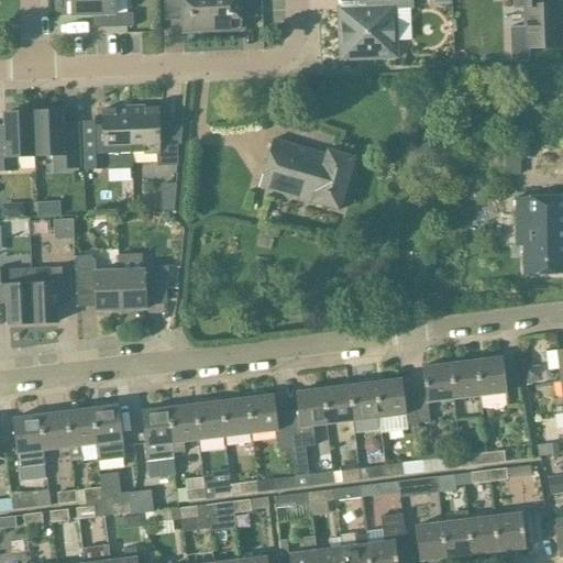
[(70,0),(72,17),(101,15),(101,29),(133,28),(132,13),(114,14),(113,0),(70,0)]
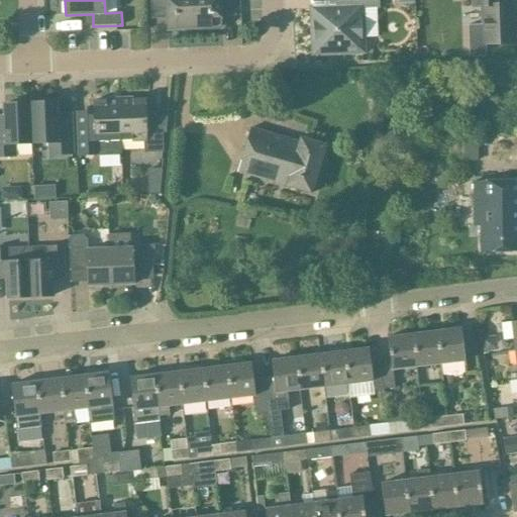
[(192,0),(162,0),(162,4),(167,9),(168,29),(194,28),(192,0)]
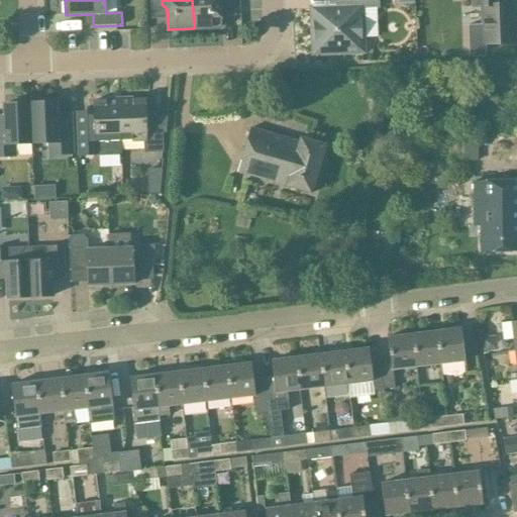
[(192,0),(194,28),(220,27),(219,7),(224,2),(223,0),(192,0)]
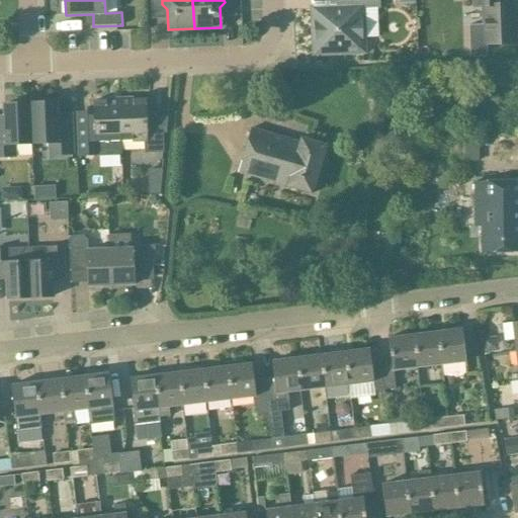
[(315,54),(363,52),(361,8),(378,8),(377,0),(336,0),(337,8),(313,9),(315,54)]
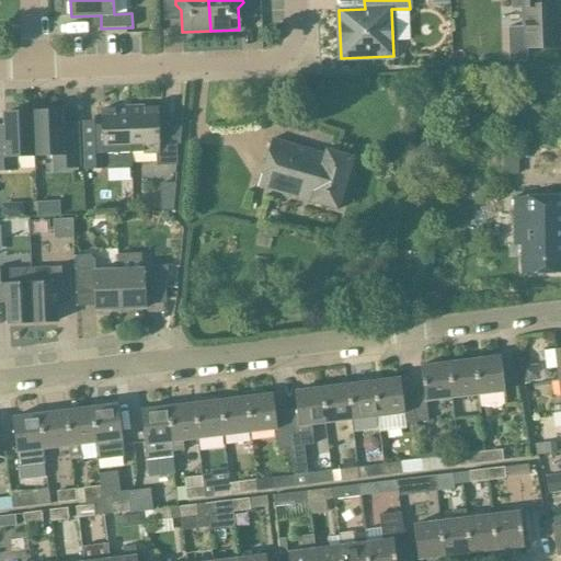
[(544,4),(544,0),(513,0),(513,8),(523,8),(524,26),(507,27),(510,63),(528,61),(527,48),(559,47),(559,26),(554,27),(554,4),(544,4)]
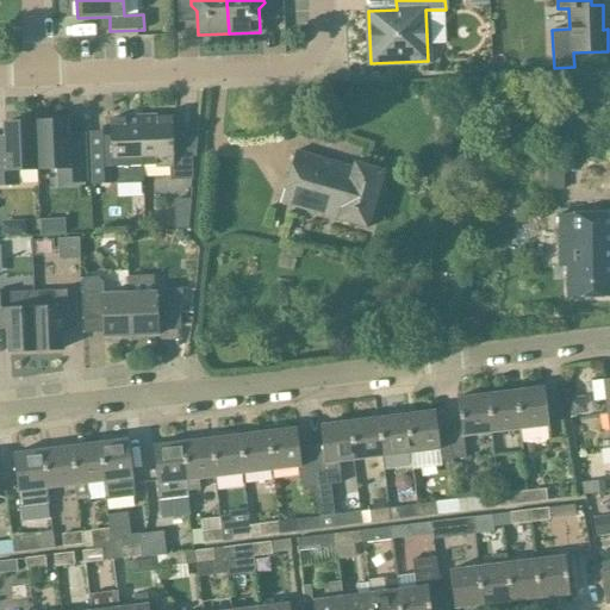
[(170,117),(141,118),(142,167),(172,166),(172,179),(192,178),(191,156),(194,156),(197,138),(181,136),(181,132),(179,132),(179,136),(170,136),(170,117)]
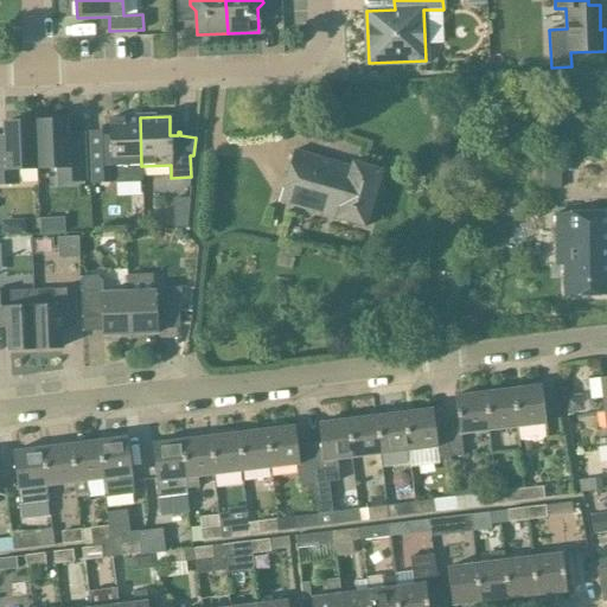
[(113,167),(141,166),(140,117),(110,119),(112,152),(91,152),(93,181),(113,181),(113,167)]
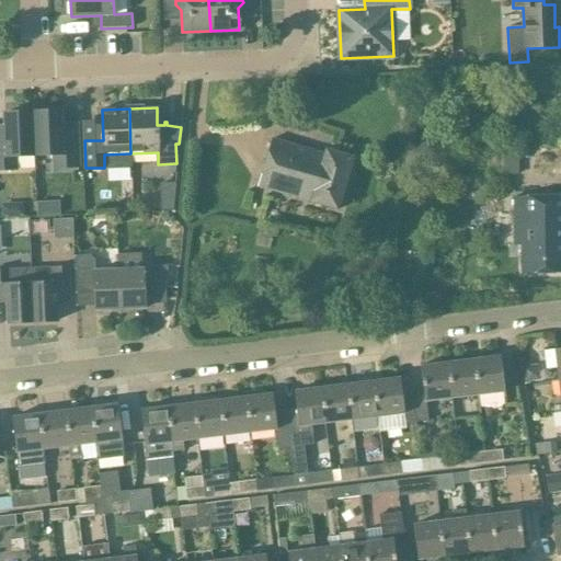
[(33,112),(34,156),(53,156),(54,169),(79,168),(77,123),(61,124),(61,111),(33,112)]
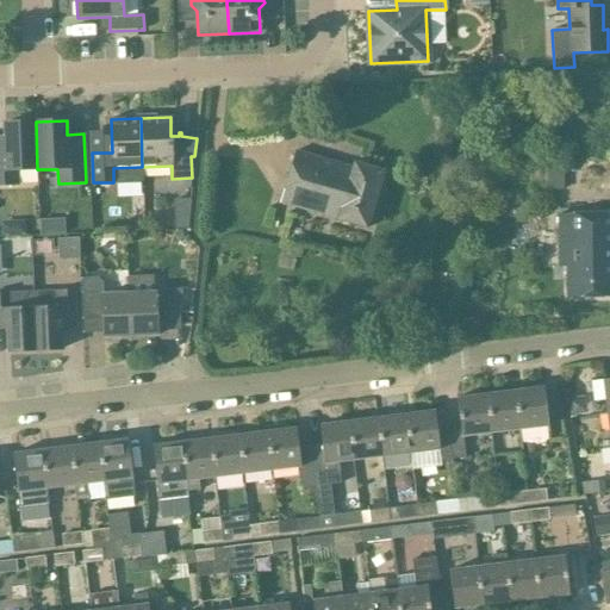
[(18,170),(37,169),(36,122),(5,123),(5,137),(0,137),(0,185),(18,185),(18,170)]
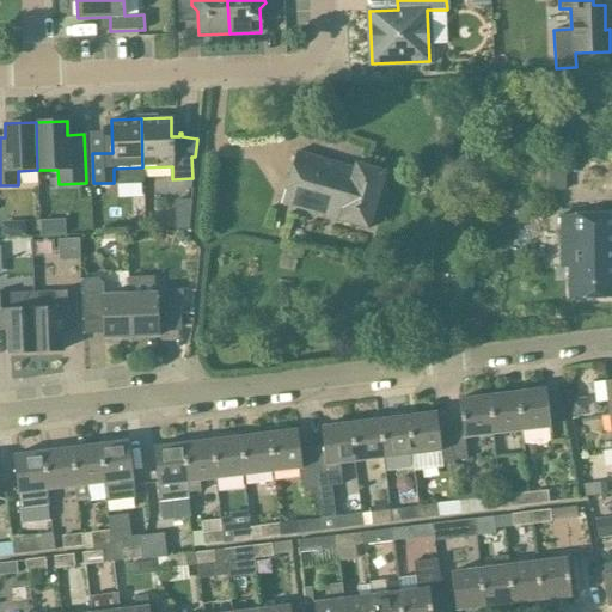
[(343,164),(297,151),(281,204),(337,221),(367,230),(385,171),(344,159),(343,164)]
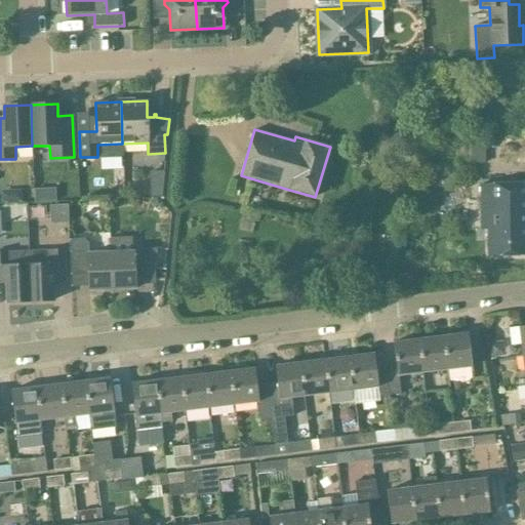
[(90,164),(79,164),(79,178),(91,177),(90,164)]
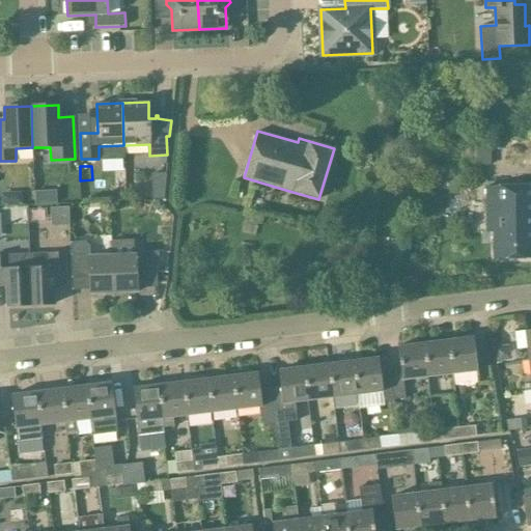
[(152,201),(164,200),(167,174),(151,174),(152,201)]
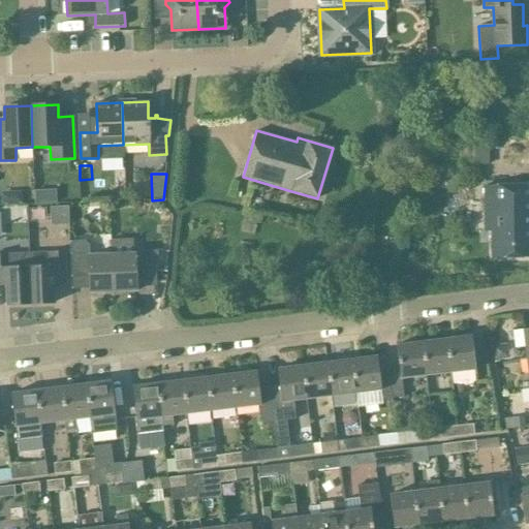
[(528,184),(483,186),(484,231),(488,231),(488,239),(491,239),(492,257),(504,257),(504,259),(523,259),(523,258),(528,257),(528,184)]
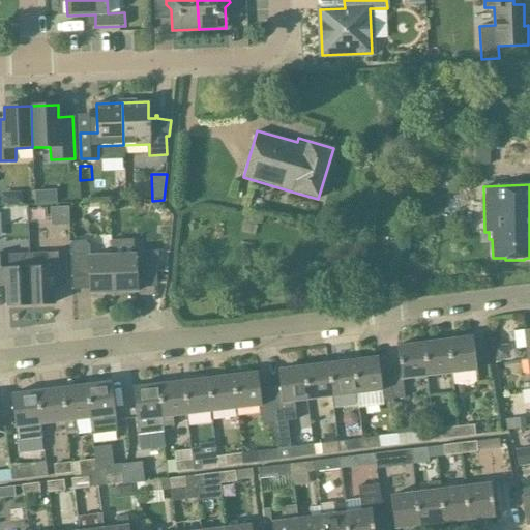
[(51,225),(68,224),(67,206),(50,207),(51,225)]
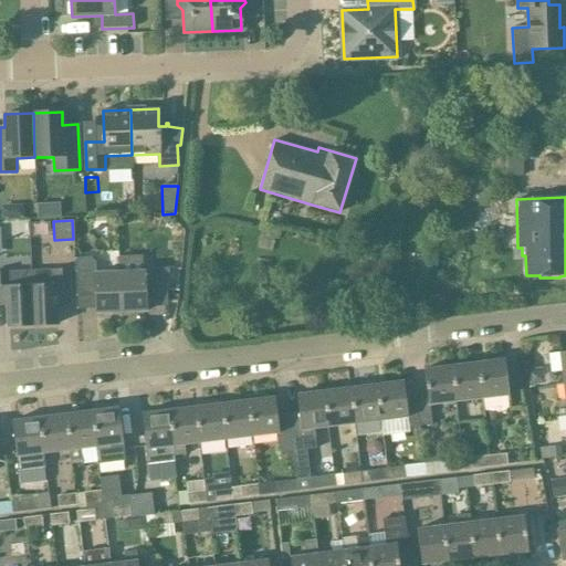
[(121,312),(119,273),(96,274),(96,262),(91,258),(75,259),(75,272),(76,296),(96,295),(96,313),(121,312)]
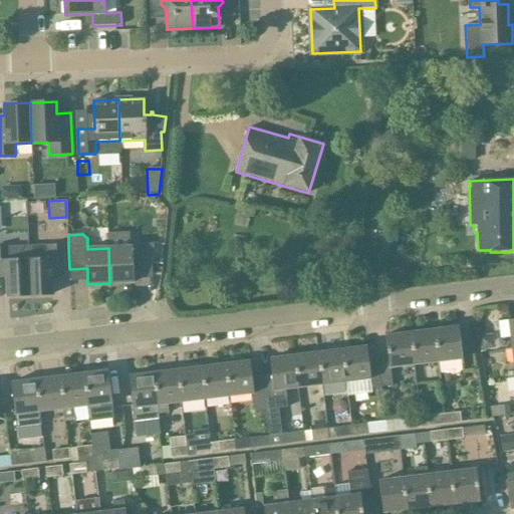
[(108,248),(109,283),(133,282),(132,267),(152,266),(154,244),(130,245),(130,247),(108,248)]
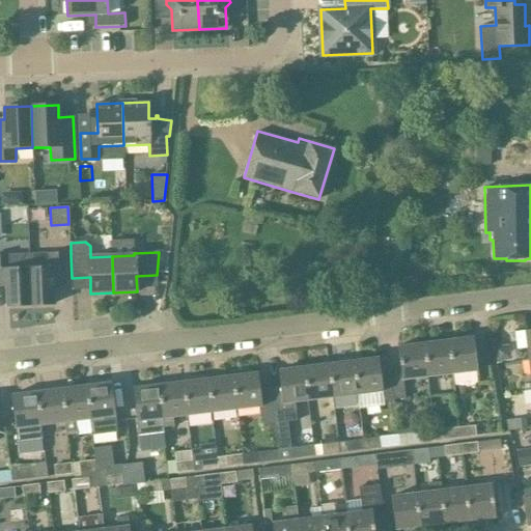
[(29,269),(31,305),(54,304),(53,278),(65,278),(64,253),(52,253),(52,268),(29,269)]
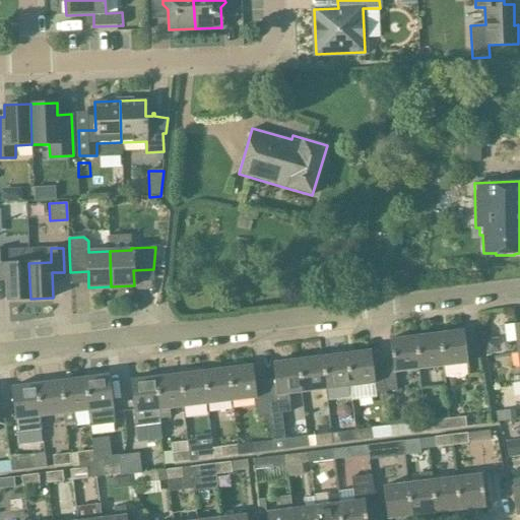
[(30,299),(28,263),(6,264),(6,250),(0,250),(0,274),(6,274),(7,300),(30,299)]
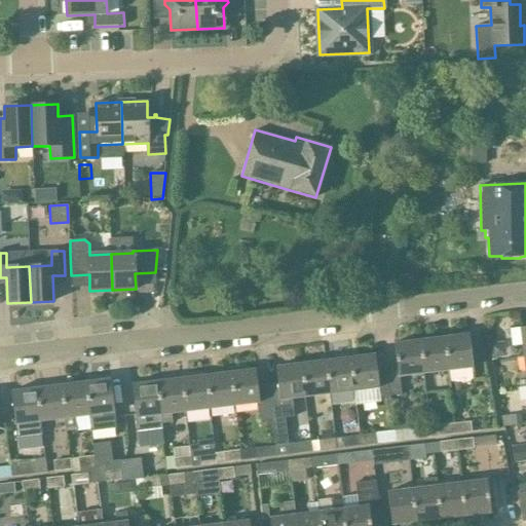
[(444,337),(448,370),(473,367),(468,334),(444,337)]
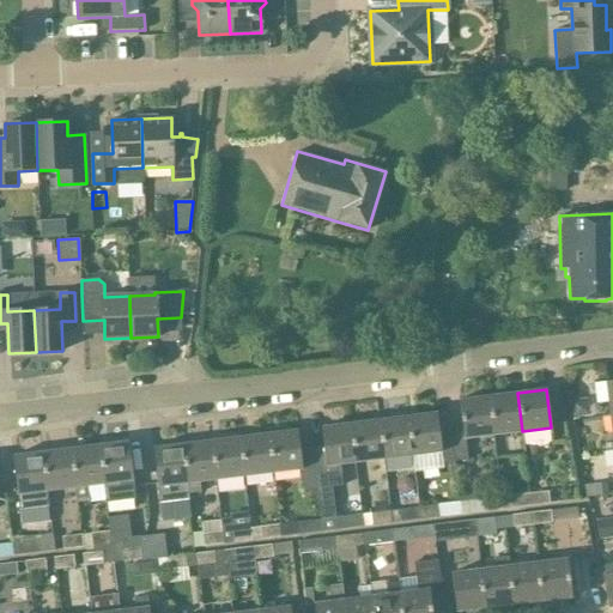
[(493,435),(522,431),(517,393),(489,396),(493,435)]
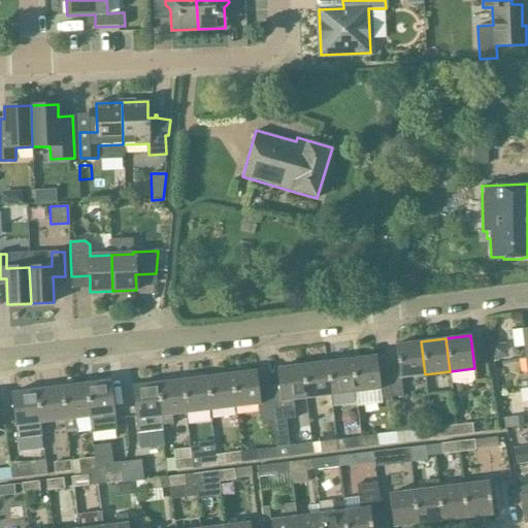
[(401,377),(425,374),(421,341),(395,344),(398,369),(388,370),(392,397),(403,396),(401,377)]
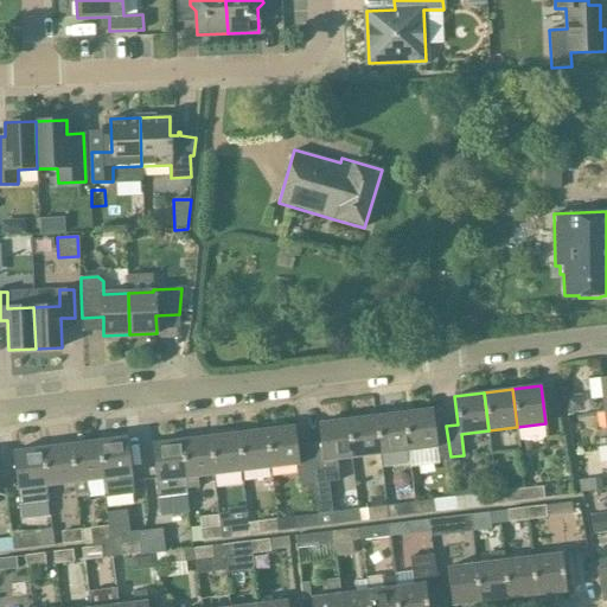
[(586,409),(583,394),(567,396),(569,413),(586,409)]
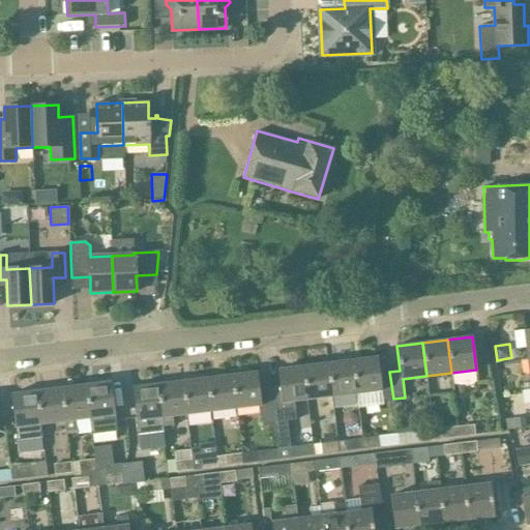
[(393,399),(389,372),(380,374),(378,357),(352,360),(356,393),(380,390),(381,401),(393,399)]
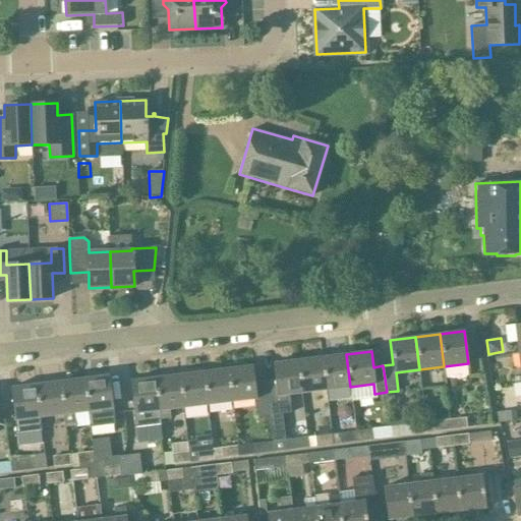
[(326,390),(350,387),(346,354),(322,357),(326,390)]
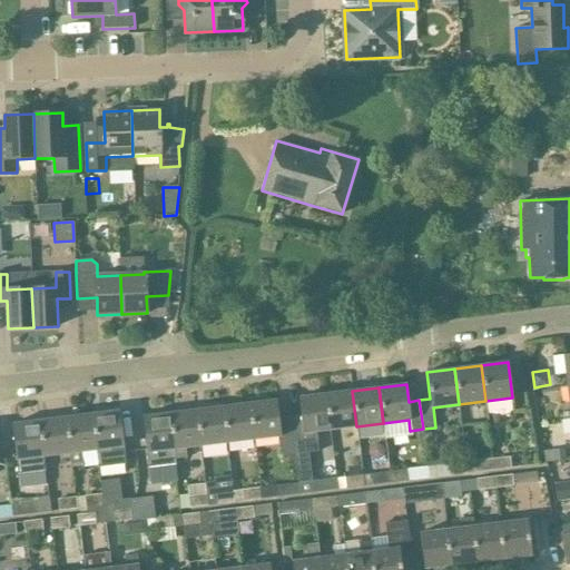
[(330,430),(356,426),(352,391),(325,394),(330,430)]
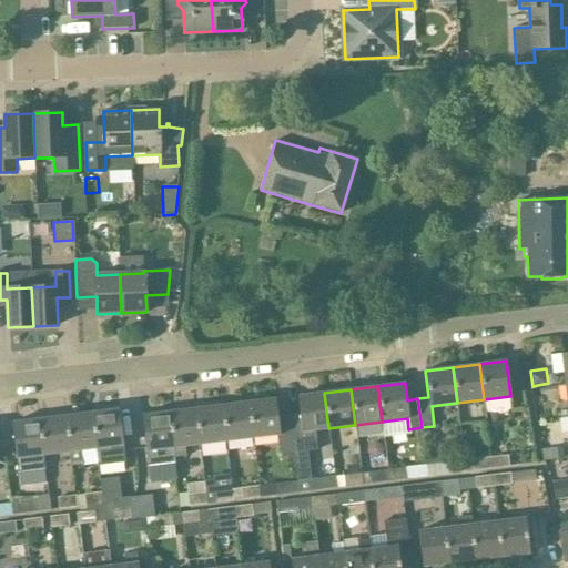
[(315,430),(328,428),(324,393),(297,396),(300,414),(288,415),(293,453),(317,450),(315,430)]
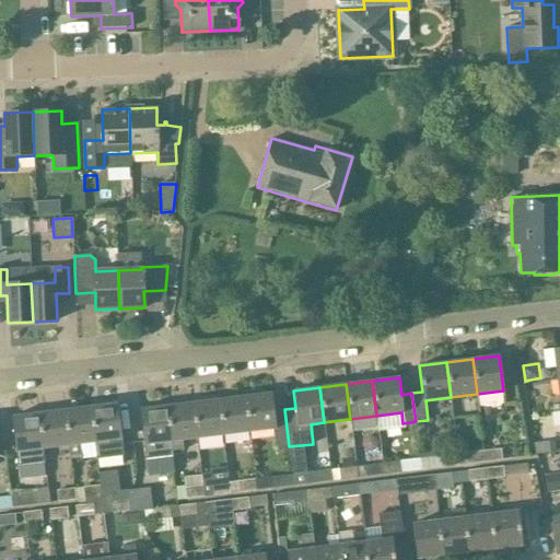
[(289,446),(284,409),(273,410),(271,394),(245,397),(249,432),(275,429),(277,448),(289,446)]
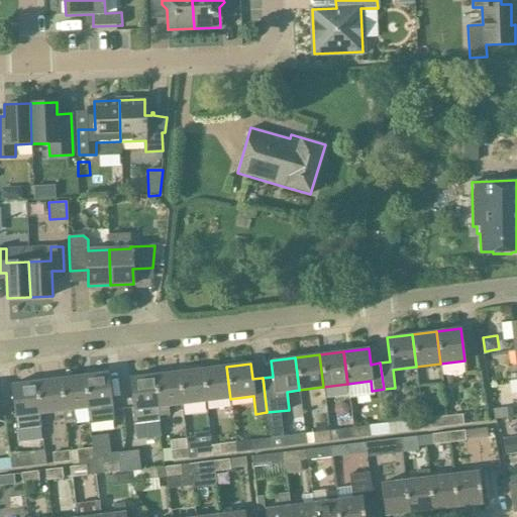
[(206,402),(230,399),(226,367),(202,370),(206,402)]
